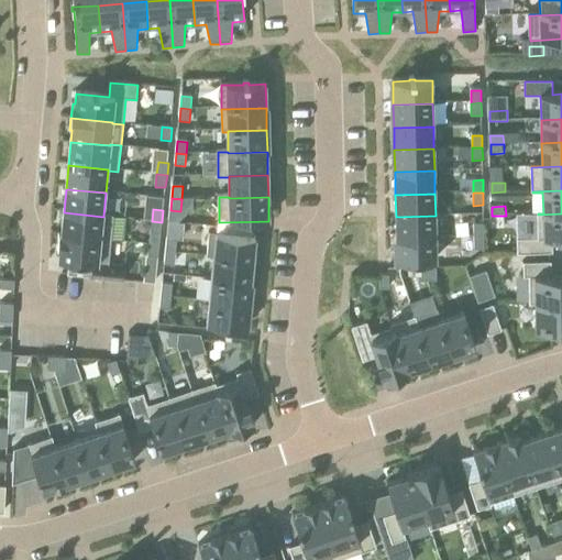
[(62,235),(62,237),(111,241),(113,217),(103,216),(103,217),(64,212),(62,235)]
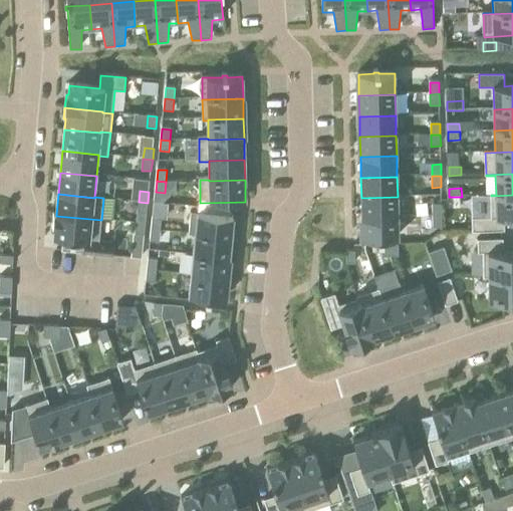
[(491,219),(472,219),(473,232),(504,231),(504,219),(512,218),(512,195),(491,196),(491,219)]
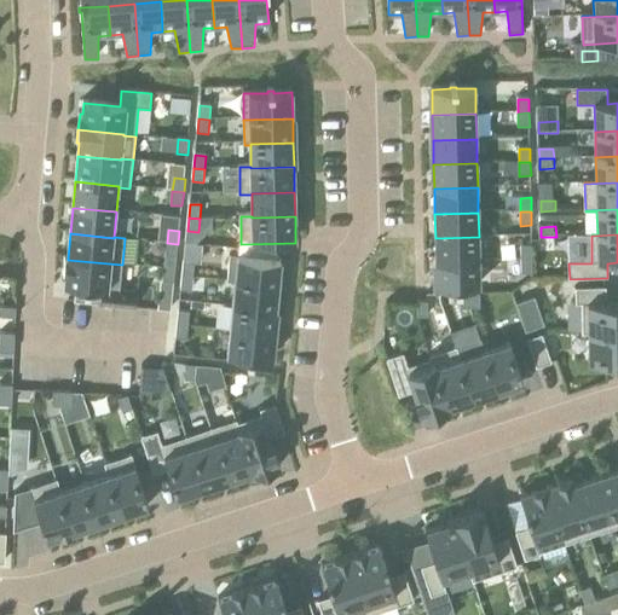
[(479,237),(435,238),(435,262),(479,262),(479,237)]
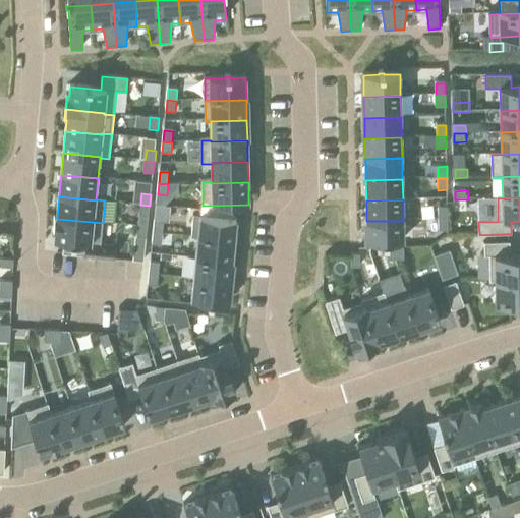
[(140,205),(139,217),(149,218),(150,206),(140,205)]
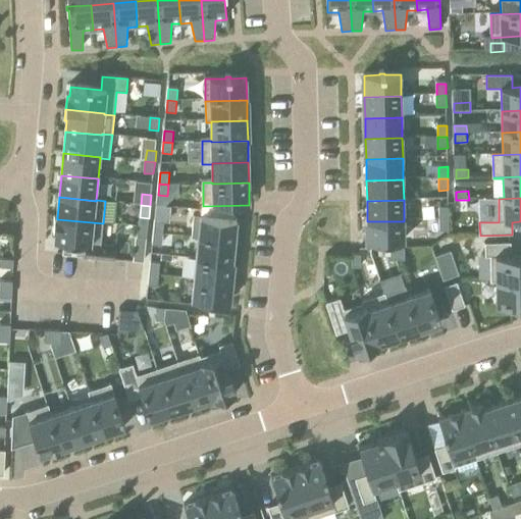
[(449,208),(439,208),(439,220),(449,220),(449,208)]
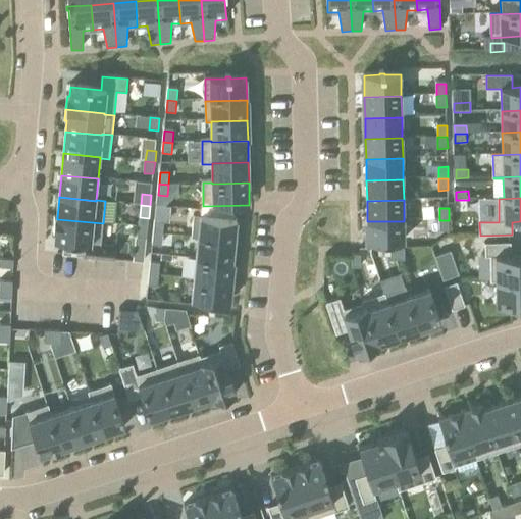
[(195,216),(193,238),(199,239),(235,242),(237,220),(201,217),(195,216)]
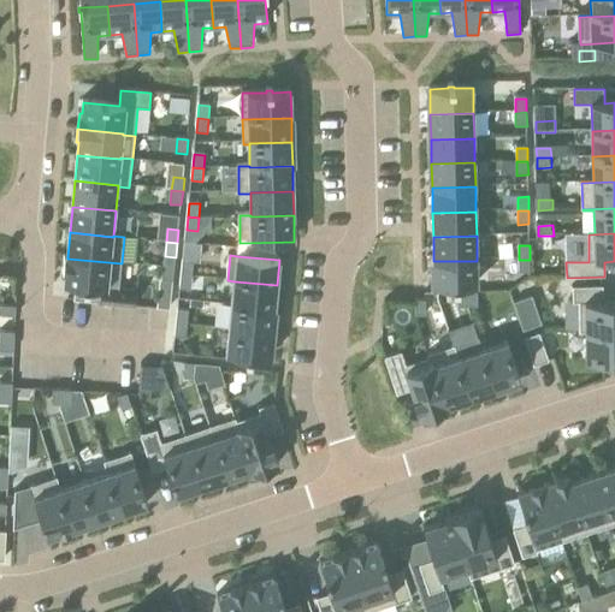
[(65,256),(63,273),(65,274),(64,285),(119,291),(122,263),(67,259),(67,257),(65,256)]
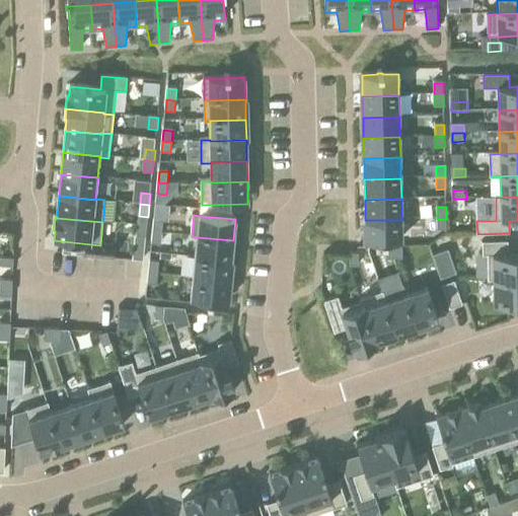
[(446,219),(437,219),(437,230),(446,230),(446,219)]
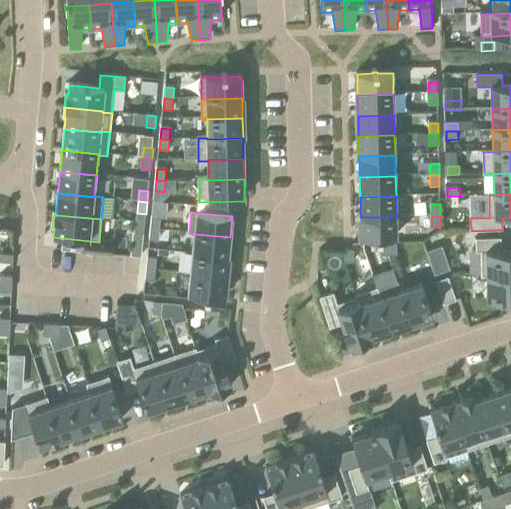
[(396,217),(360,217),(361,239),(376,239),(376,240),(381,240),(381,238),(397,238),(396,217)]
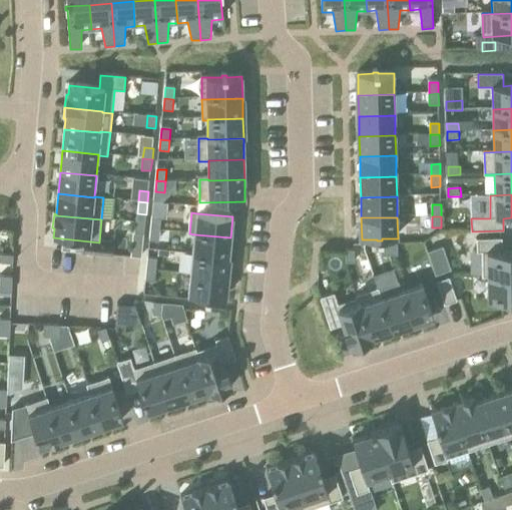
[(152,218),(151,229),(160,230),(161,219),(152,218)]
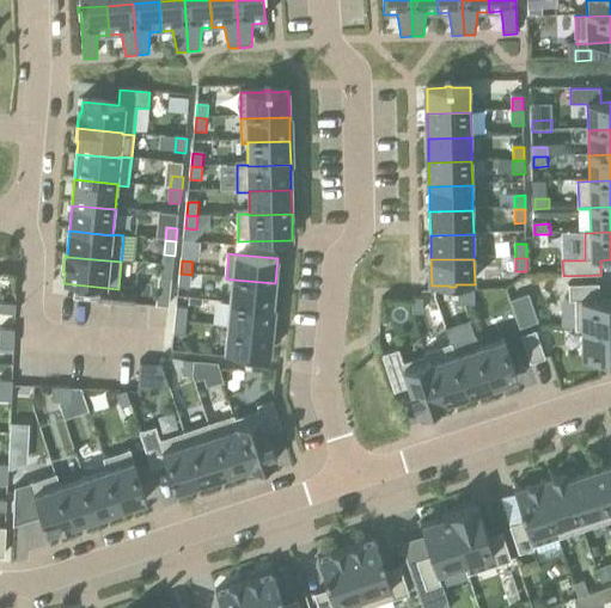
[(163,266),(162,280),(172,281),(173,266),(163,266)]
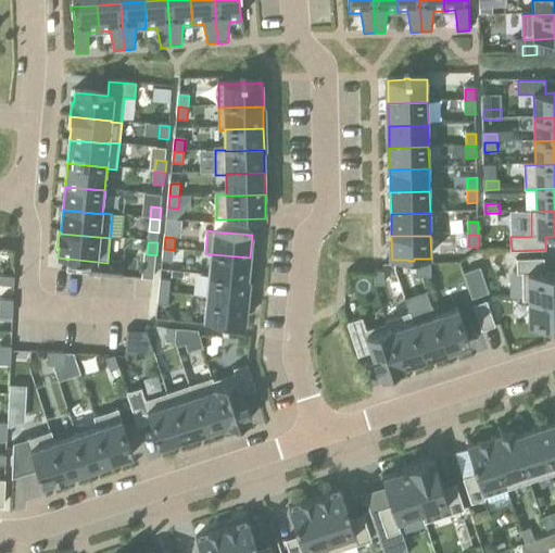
[(164,249),(163,262),(173,263),(174,250),(164,249)]
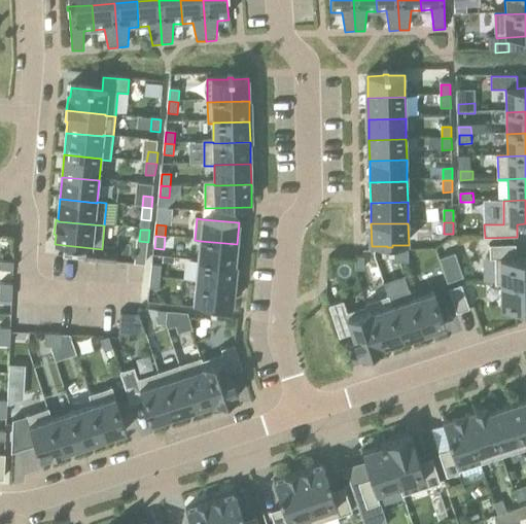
[(201,241),(199,262),(235,266),(237,244),(201,241)]
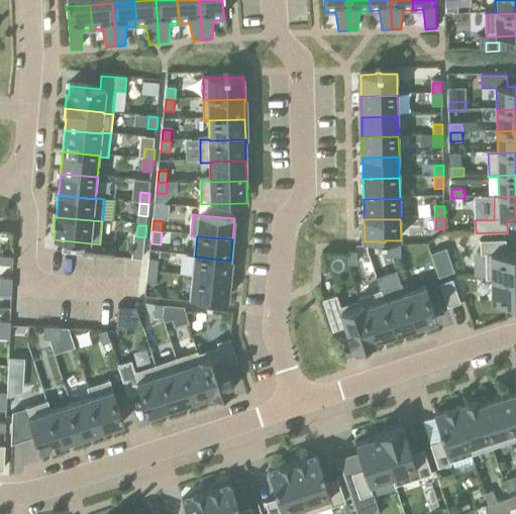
[(505,240),(481,241),(481,254),(486,254),(487,279),(515,278),(515,252),(506,253),(505,240)]
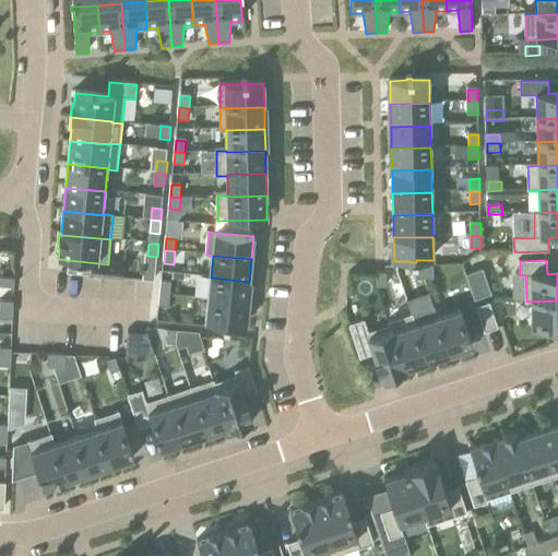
[(425,267),(415,268),(416,281),(425,281),(425,267)]
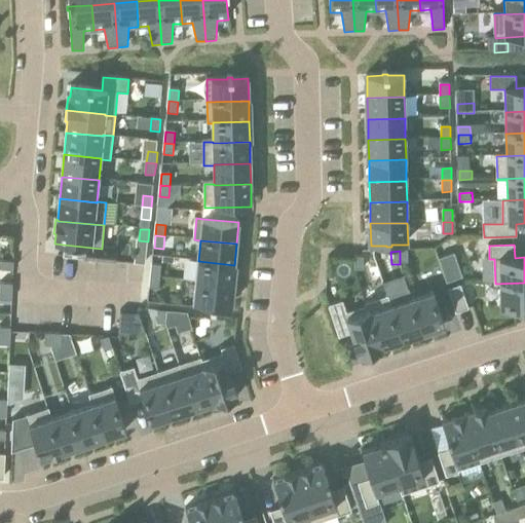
[(408,251),(400,251),(400,264),(408,263),(408,251)]
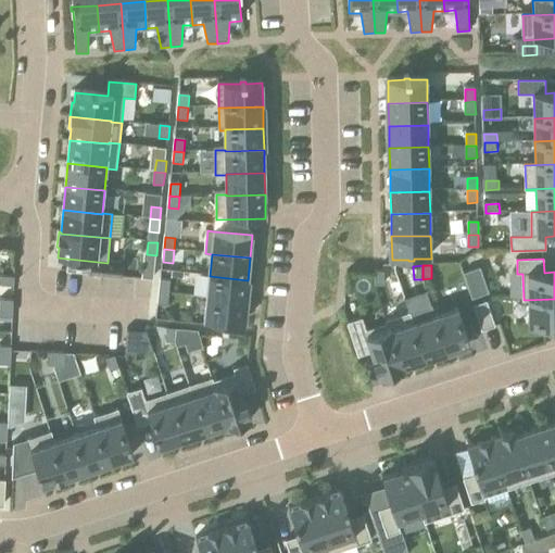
[(383,273),(375,273),(376,287),(385,286),(383,273)]
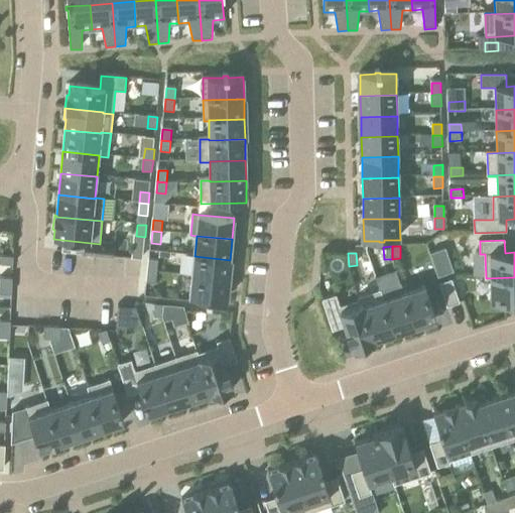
[(195,256),(192,276),(228,280),(230,260),(195,256)]
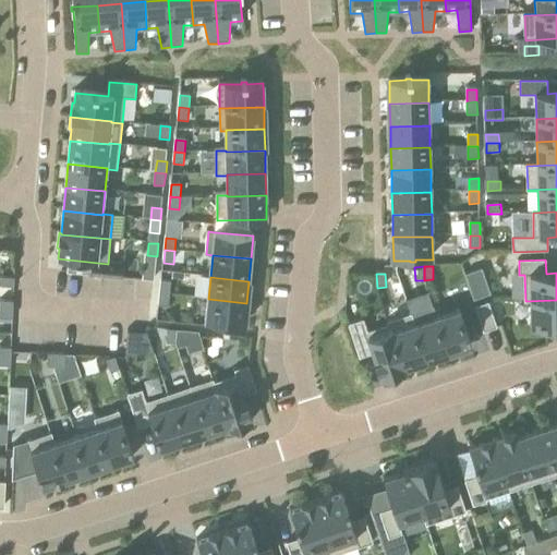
[(1,278),(1,288),(14,288),(14,279),(1,278)]
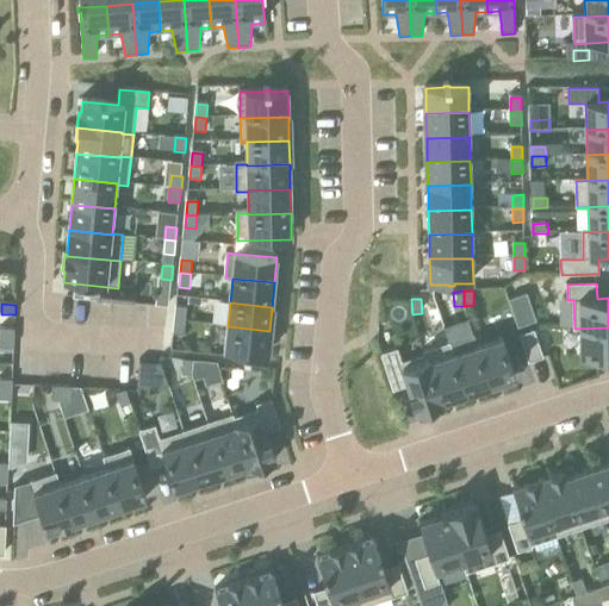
[(176,307),(175,322),(186,323),(187,308),(176,307)]
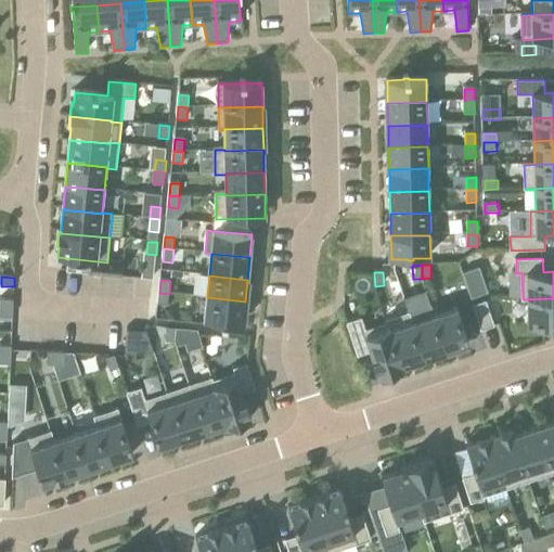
[(159,293),(157,305),(167,306),(169,294),(159,293)]
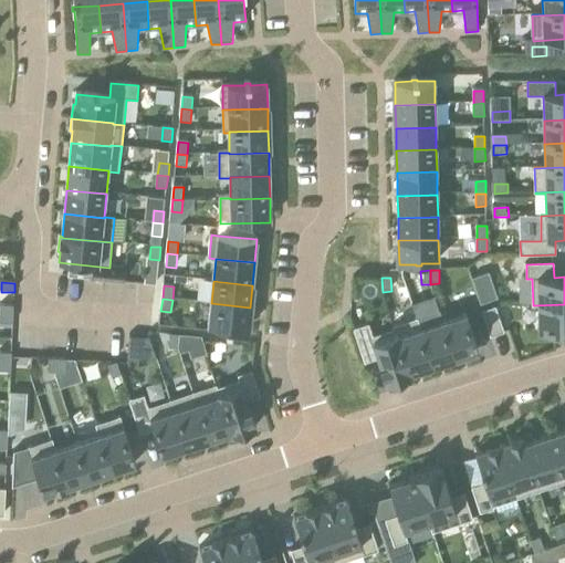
[(211,303),(208,327),(226,329),(226,331),(230,331),(231,330),(248,331),(250,308),(211,303)]
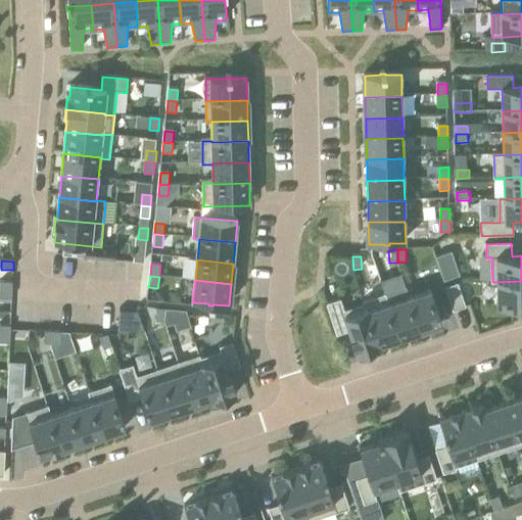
[(521,281),(492,282),(492,283),(496,283),(497,308),(521,306),(521,281)]
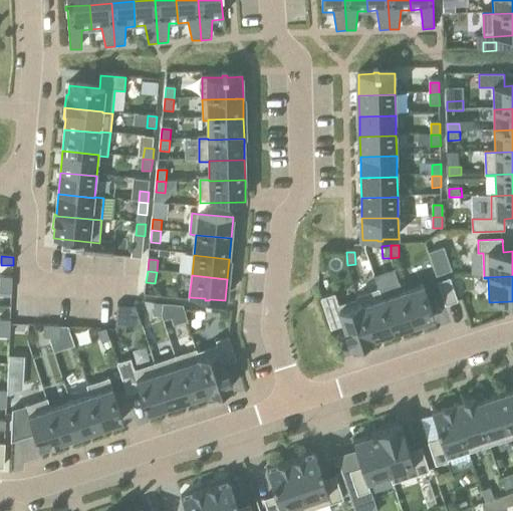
[(0,278),(0,286),(12,287),(13,279),(0,278)]
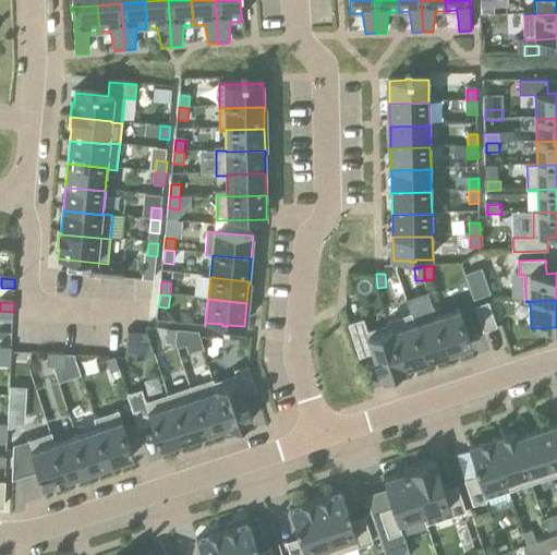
[(488,303),(475,308),(480,321),(493,315),(488,303)]
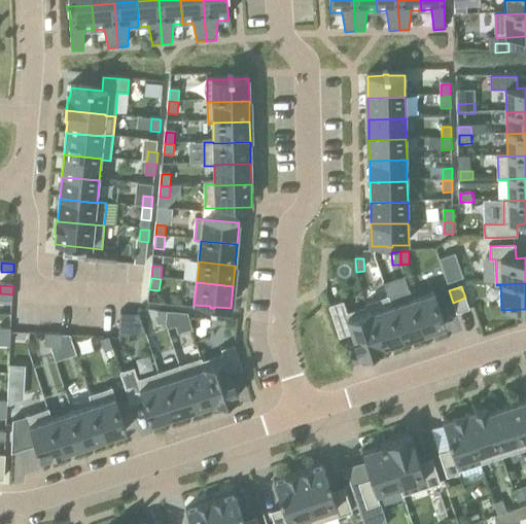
[(0,293),(0,295),(0,302),(12,303),(12,294),(0,293)]
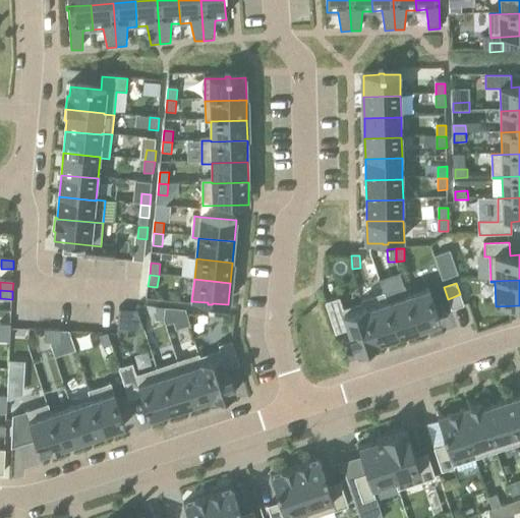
[(428,290),(408,297),(419,332),(440,325),(428,290)]
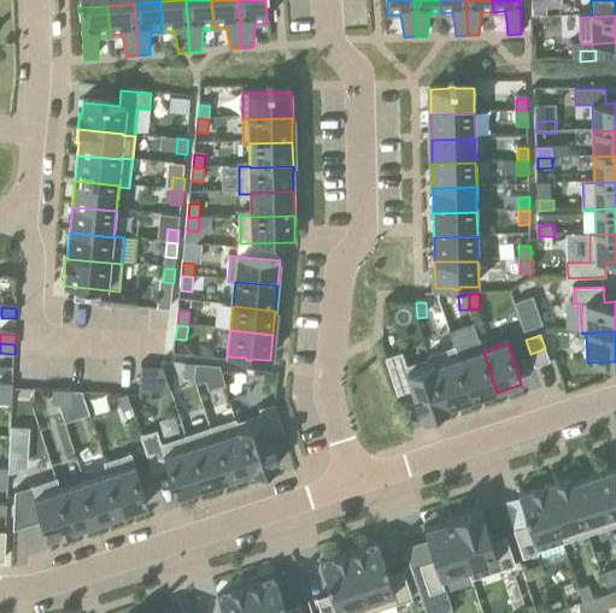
[(455,348),(429,357),(447,411),(449,411),(449,408),(471,400),(455,348)]
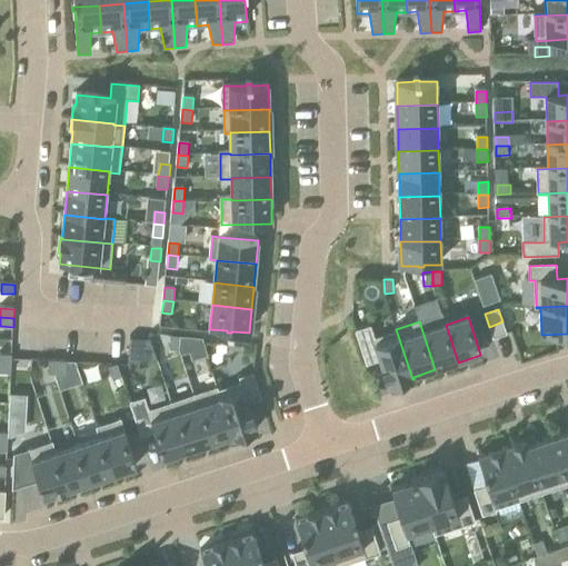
[(420,321),(419,321),(435,369),(458,363),(446,325),(424,331),(420,321)]
